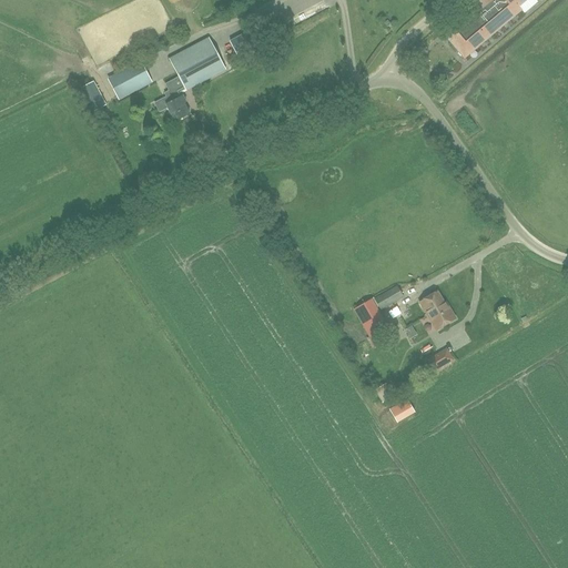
[(476,0),(470,6),(472,7),(467,10),(473,17),(457,31),(455,29),(446,37),(465,59),(521,10),(519,7),(527,0),(476,0)]
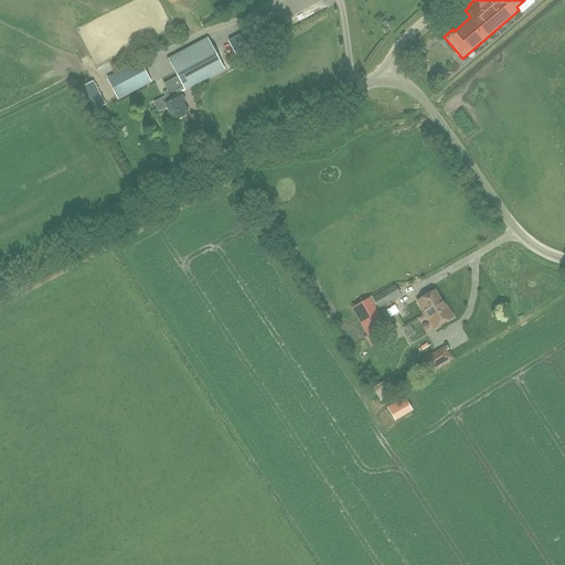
[(164,85),(170,95),(155,104),(159,112),(167,107),(174,123),(189,115),(183,104),(185,103),(182,96),(180,97),(178,93),(184,89),(185,91),(224,70),(208,39),(169,60),(179,77),(164,85)]
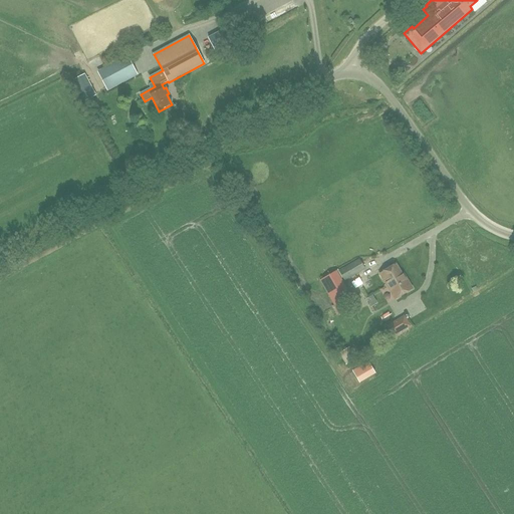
[(136,75),(125,57),(99,71),(108,89),(136,75)]
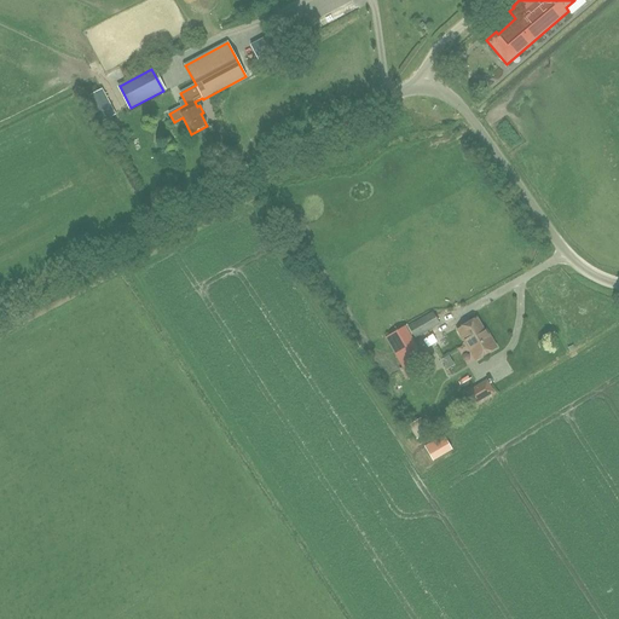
[(485,97),(493,91),(485,81),(478,87),(485,97)]
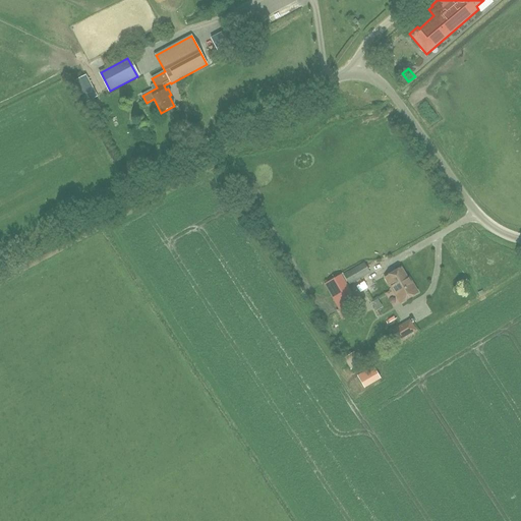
[(87,75),(80,78),(75,81),(87,103),(93,100),(98,97),(87,75)]
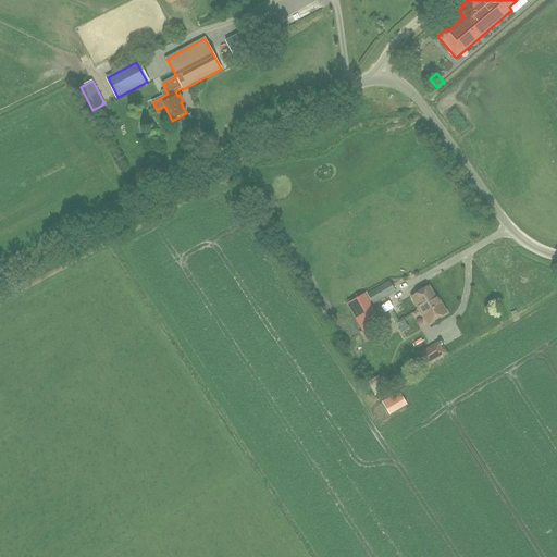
[(374,305),(396,292),(390,282),(368,294),(374,305)]
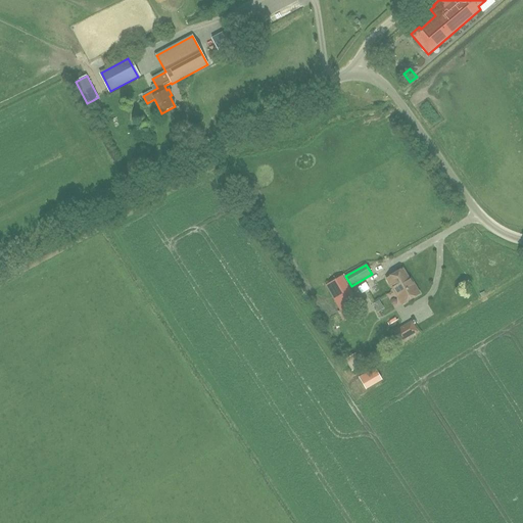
[(387,279),(394,291),(402,304),(420,294),(414,284),(413,285),(402,270),(387,279)]
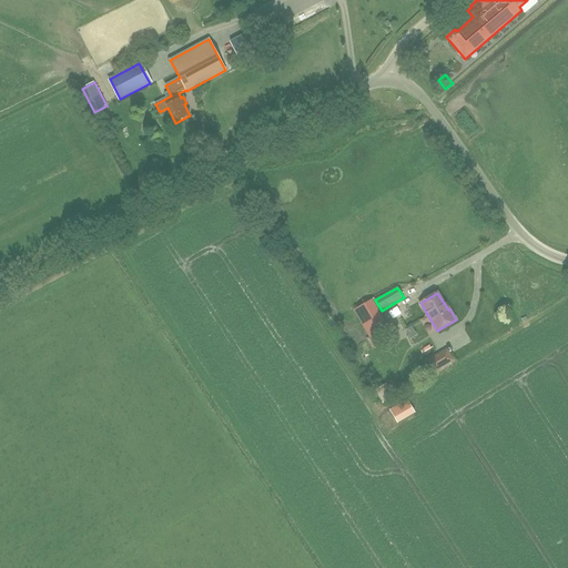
[(375,337),(387,330),(371,302),(355,312),(371,338),(368,341),(373,348),(379,344),(375,337)]
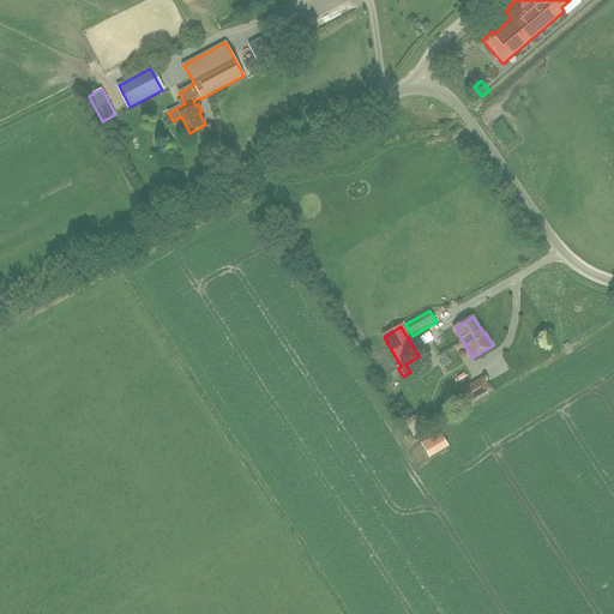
[(482,379),(464,390),(470,401),(489,390),(482,379)]
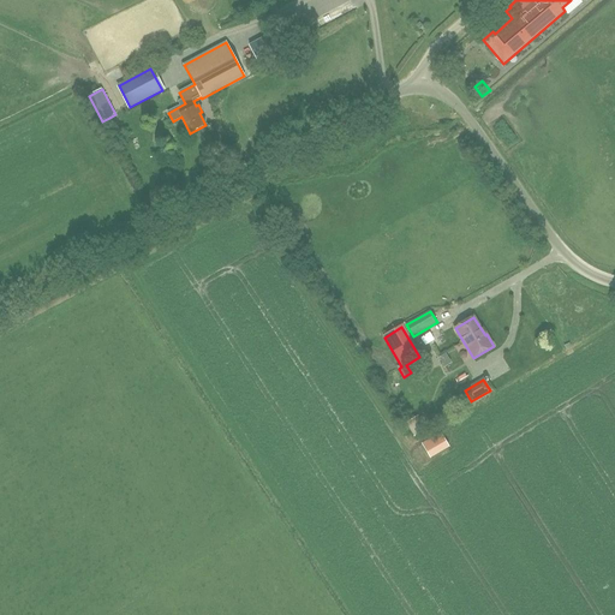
[(415,436),(419,433),(413,422),(408,425),(415,436)]
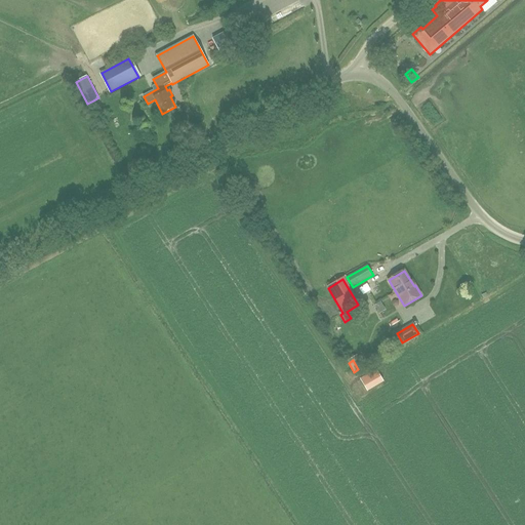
[(368,392),(385,382),(377,370),(361,379),(368,392)]
